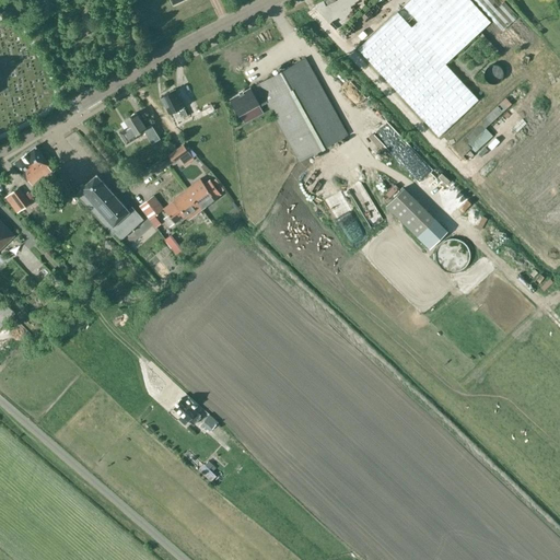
[(409,0),(404,6),(417,20),(410,26),(397,12),(358,49),(440,136),(479,98),(445,63),(490,21),(470,0),(409,0)]
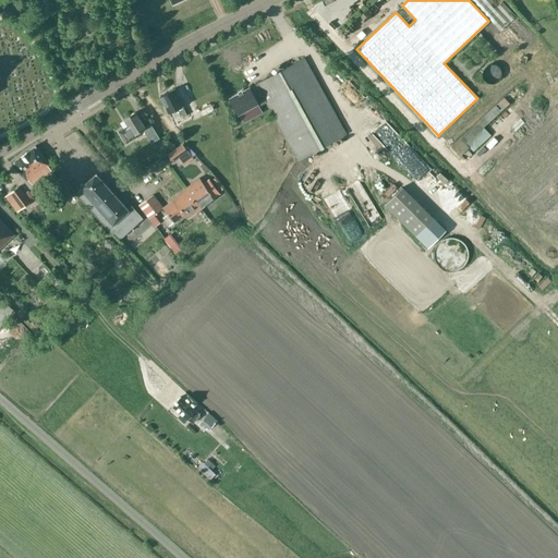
[(472,0),(501,32),(517,16),(500,0),(472,0)]
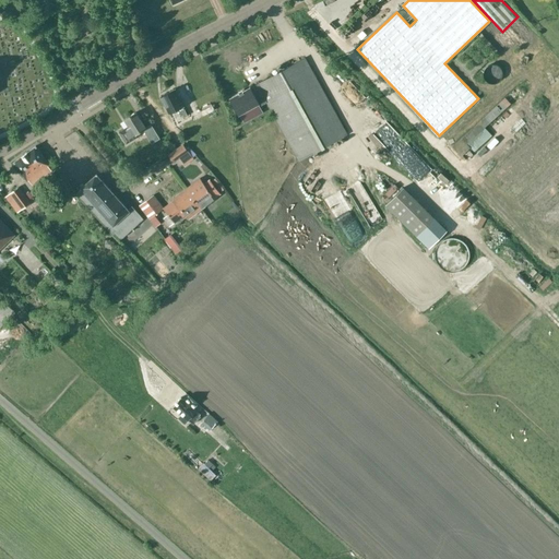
[(250,87),(230,98),(238,115),(258,104),(259,106),(266,103),(299,161),(347,134),(305,58),(257,84),(250,88),(250,87)]
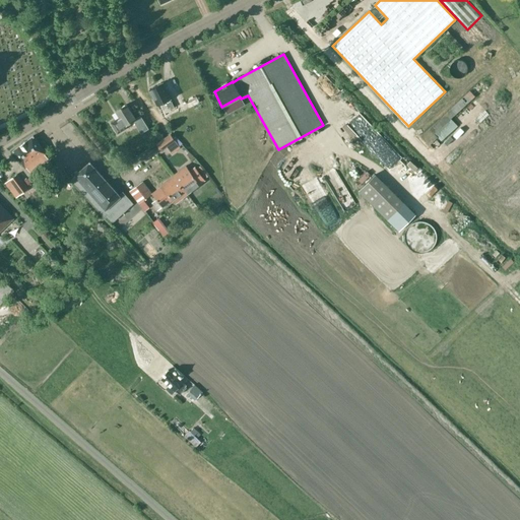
[(489,73),(420,136),(429,145),(432,148),(437,144),(434,140),(438,136),(442,141),(458,127),(452,120),(495,80),(489,73)]
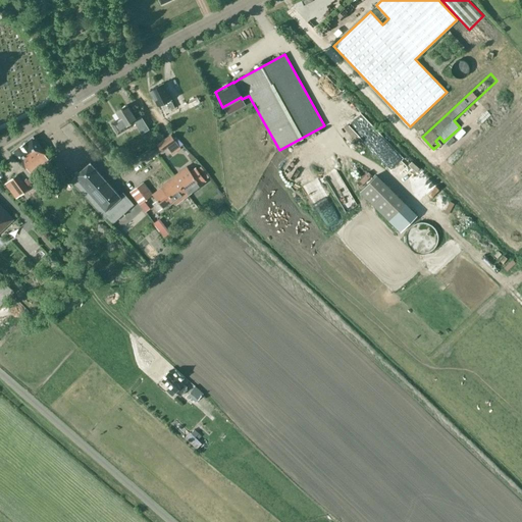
[(515,96),(519,93),(510,83),(506,87),(515,96)]
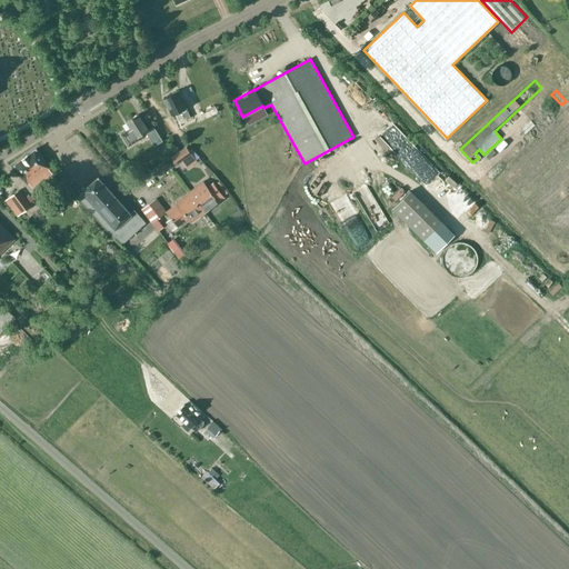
[(186,109),(187,109),(178,91),(163,98),(172,116),(181,111),(185,118),(187,117),(188,119),(190,118),(186,109)]
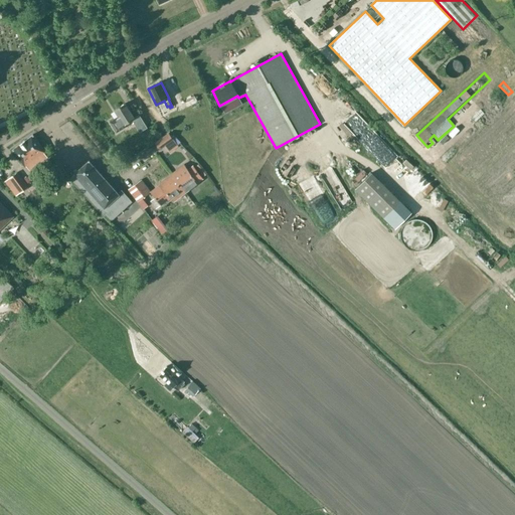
[(331,92),(323,100),(336,112),(344,105),(331,92)]
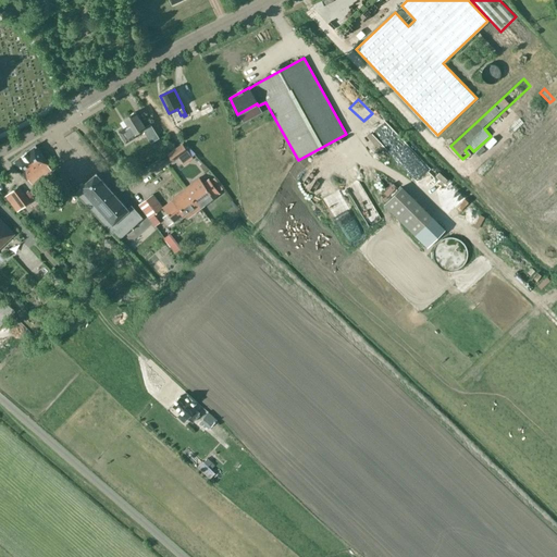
[(192,102),(186,104),(190,114),(196,112),(192,102)]
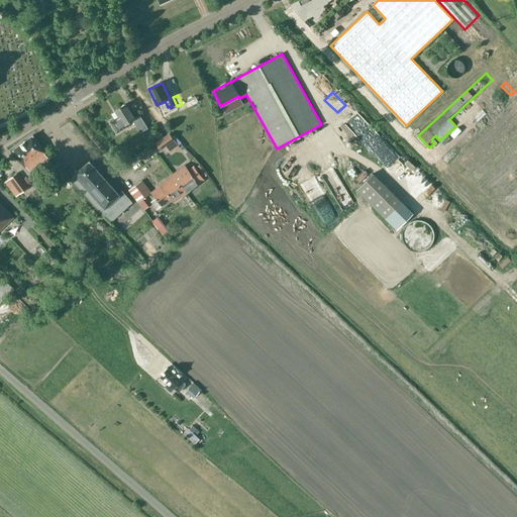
[(139,115),(134,118),(125,104),(115,110),(119,117),(110,122),(116,132),(126,127),(124,124),(132,120),(140,132),(147,128),(139,115)]
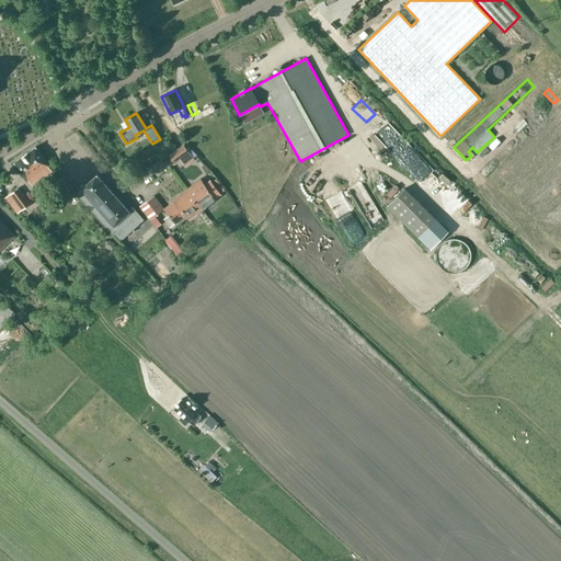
[(186,145),(170,157),(174,162),(185,155),(192,164),(197,160),(186,145)]
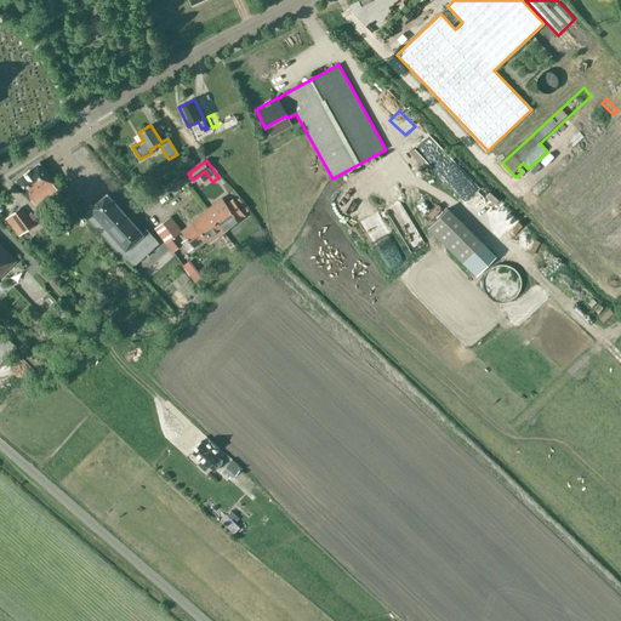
[(44,200),(57,189),(53,184),(55,183),(39,163),(30,169),(29,169),(24,172),(24,174),(16,180),(15,180),(16,181),(30,200),(39,194),(44,200)]
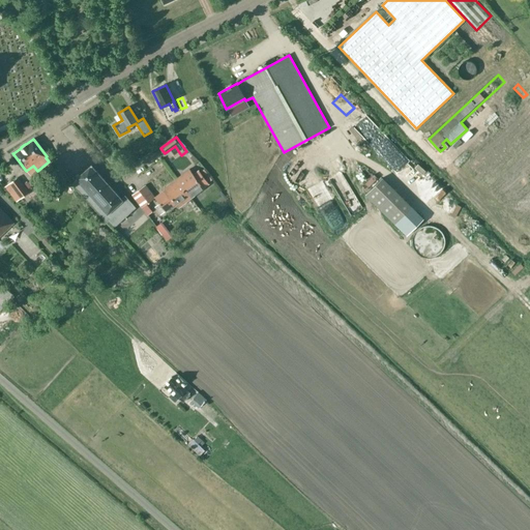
[(341,153),(308,170),(306,165),(296,170),(304,185),(347,164),(341,153)]
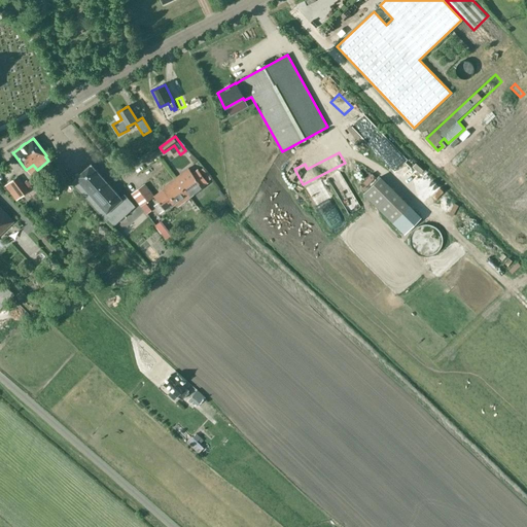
[(71,183),(105,221),(106,220),(109,223),(109,224),(110,224),(111,224),(112,224),(113,224),(114,224),(115,223),(135,207),(124,195),(120,198),(91,164),(75,178),(76,179),(71,183)]
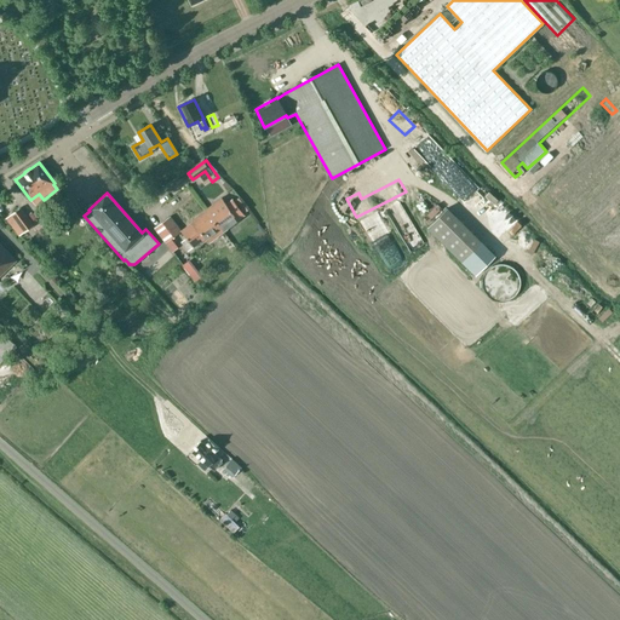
[(223,231),(239,220),(237,219),(244,214),(231,200),(227,204),(222,197),(206,210),(223,231)]
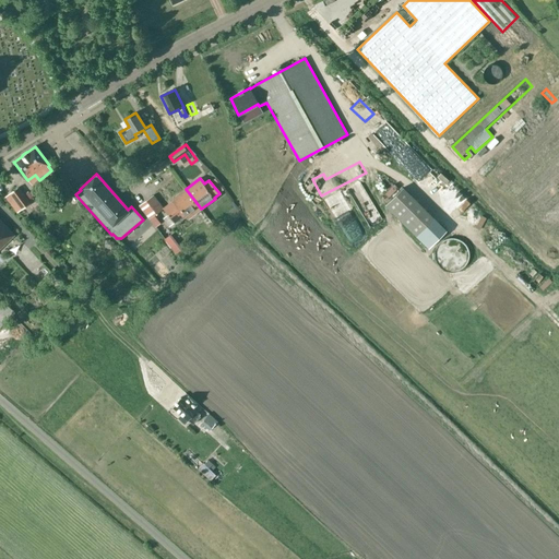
[(6,197),(18,213),(31,202),(19,187),(6,197)]
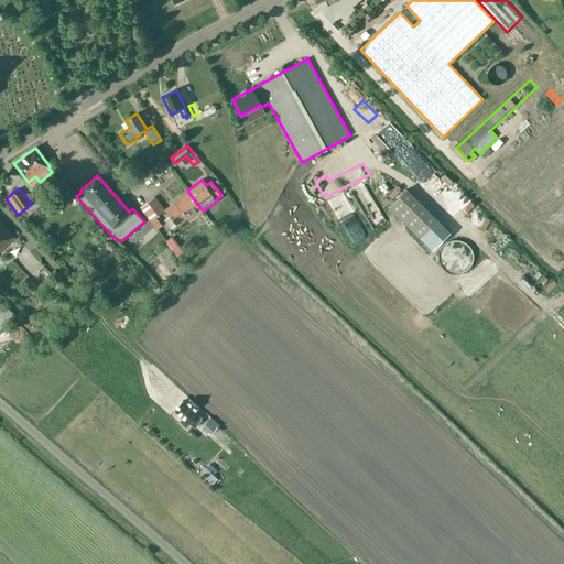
[(408,188),(389,207),(433,251),(452,232),(408,188)]
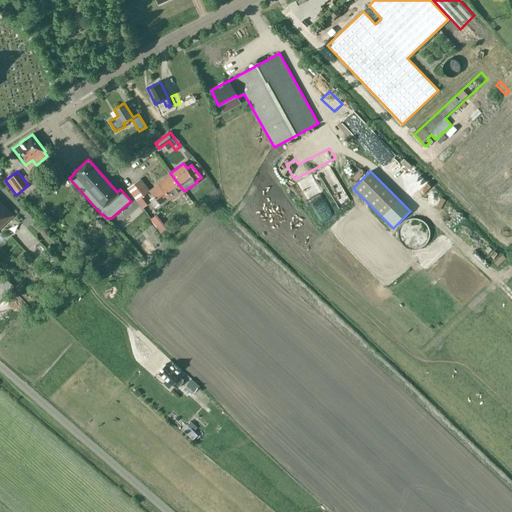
[(154,196),(149,200),(154,207),(159,203),(159,204),(169,196),(172,200),(184,191),(170,173),(158,182),(159,183),(149,191),(154,196)]
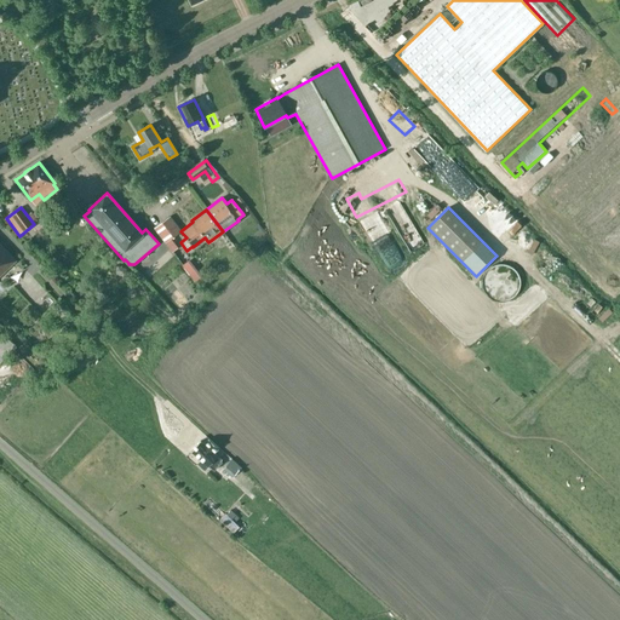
[(164,220),(155,228),(166,242),(173,252),(178,248),(171,239),(174,236),(164,220)]
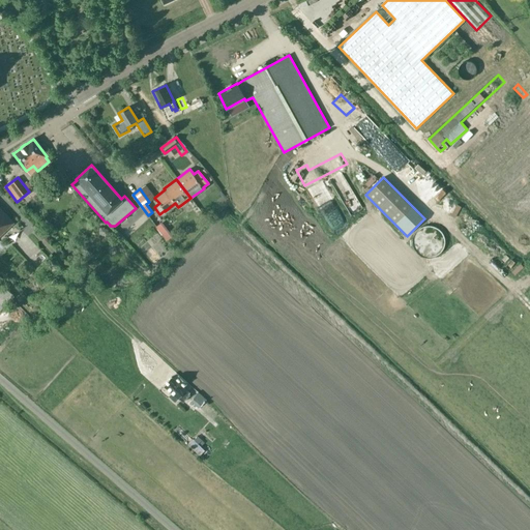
[(0,235),(13,223),(0,208),(0,235)]
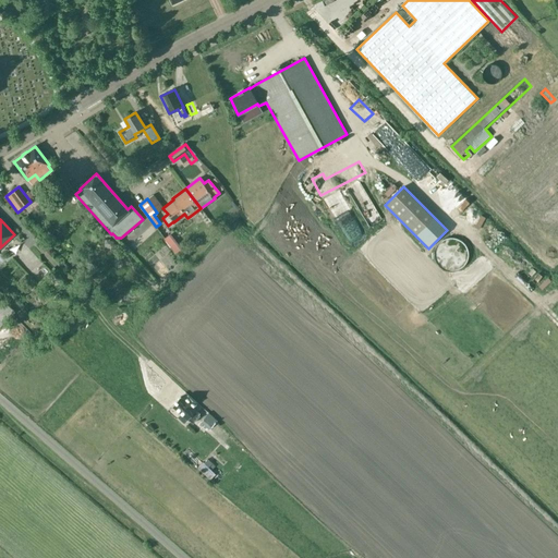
[(0,327),(15,312),(0,298),(0,296),(0,327)]
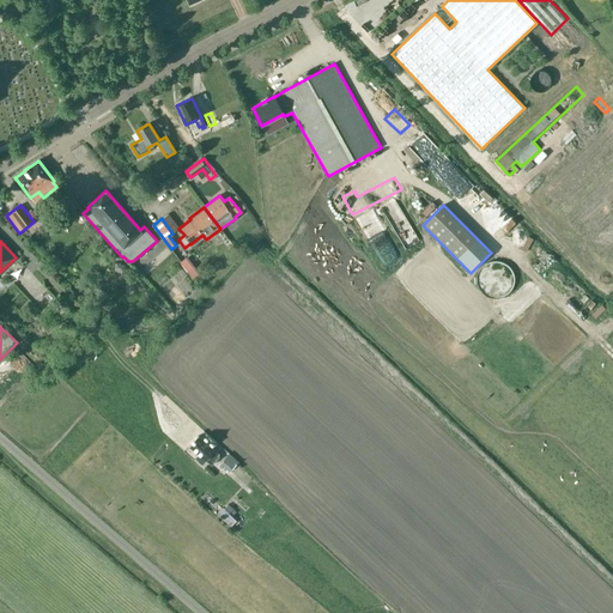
[(198,436),(189,445),(199,455),(195,459),(202,465),(206,460),(212,465),(219,456),(214,451),(212,449),(217,444),(207,435),(202,439),(198,436)]
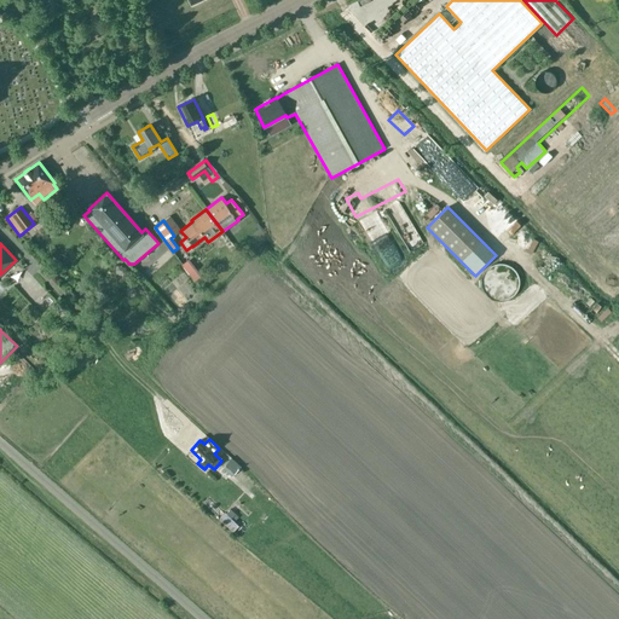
[(231,458),(223,468),(232,476),(241,467),(231,458)]
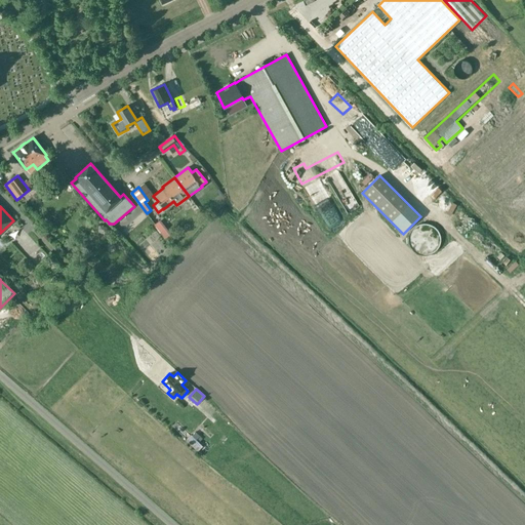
[(191,434),(186,439),(198,451),(203,446),(191,434)]
